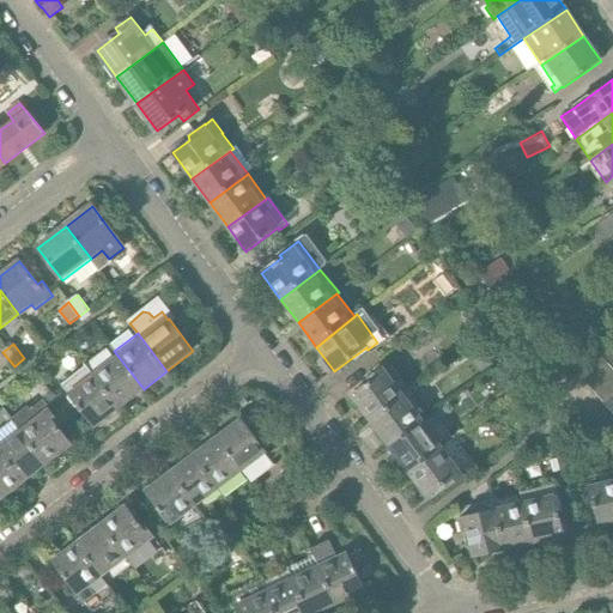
[(119,407),(144,389),(114,351),(90,370),(119,407)]
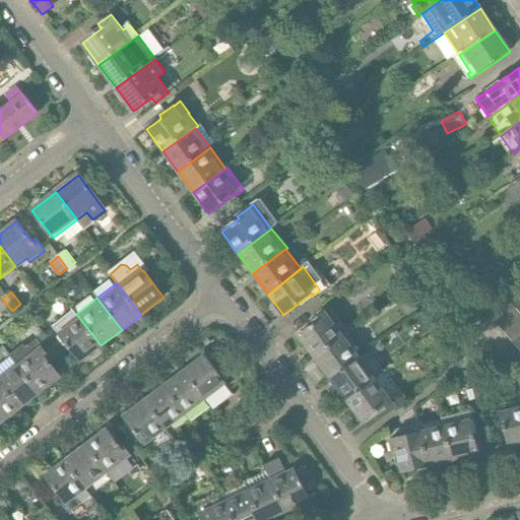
[(488,315),(496,324),(516,307),(512,302),(510,299),(488,315)]
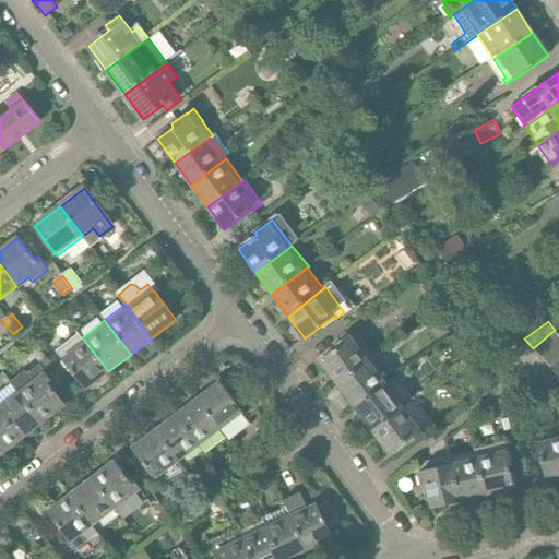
[(470,351),(480,342),(467,324),(456,333),(470,351)]
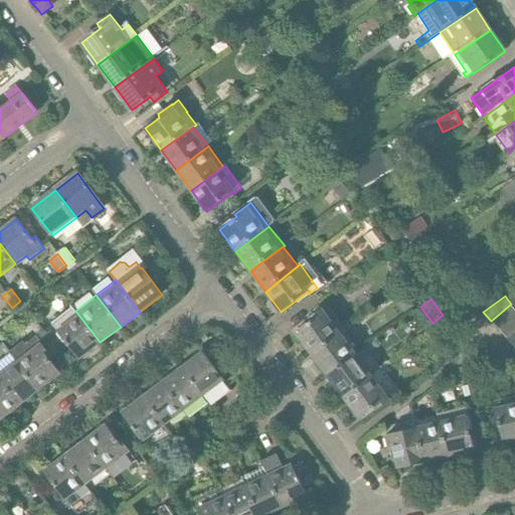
[(491,321),(500,330),(514,317),(514,309),(511,304),(491,321)]
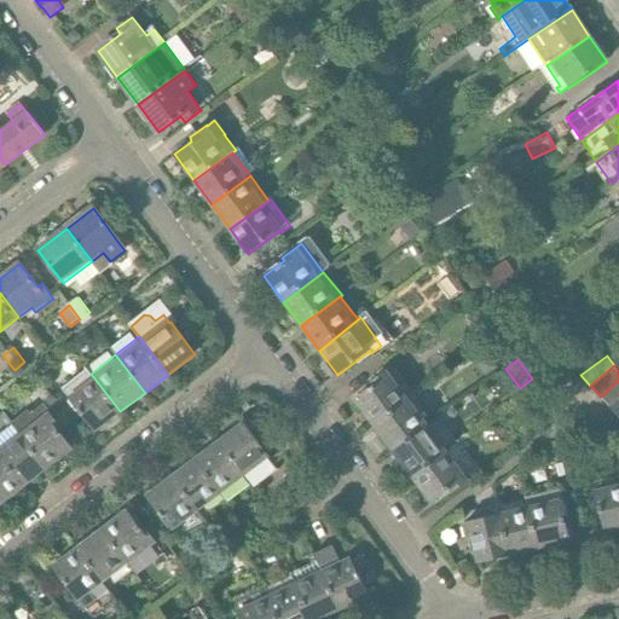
[(375,426),(415,397),(393,366),(370,382),(374,386),(354,399),(375,426)]
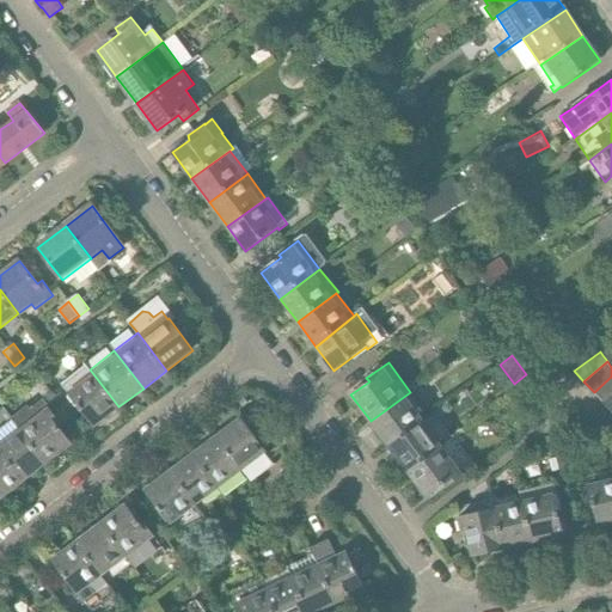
[(93,427),(118,407),(90,369),(86,366),(67,381),(69,385),(65,389),(68,393),(93,427)]
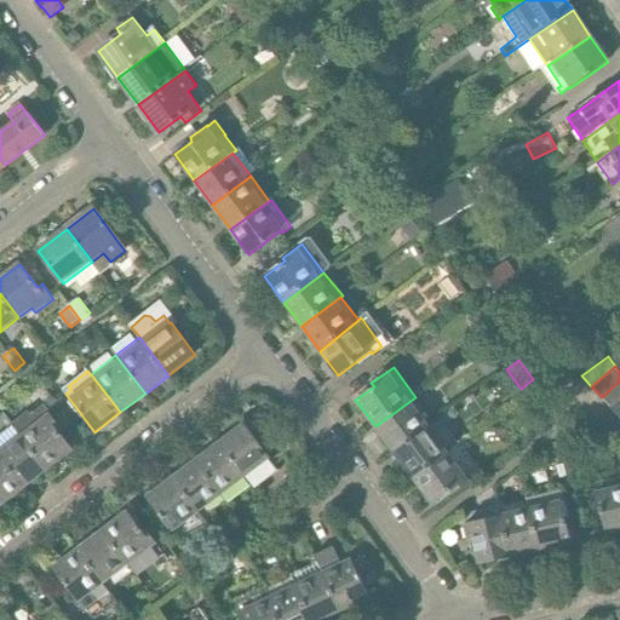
[(619,382),(602,397),(610,408),(619,400),(619,382)]
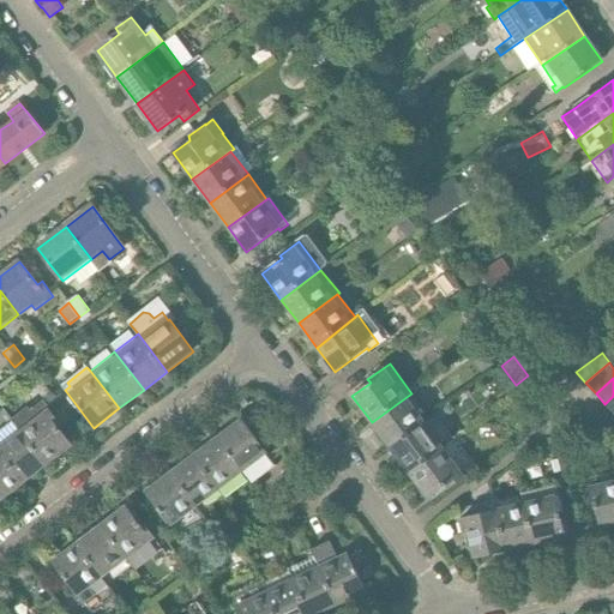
[(372,422),(390,447),(429,419),(411,393),(372,422)]
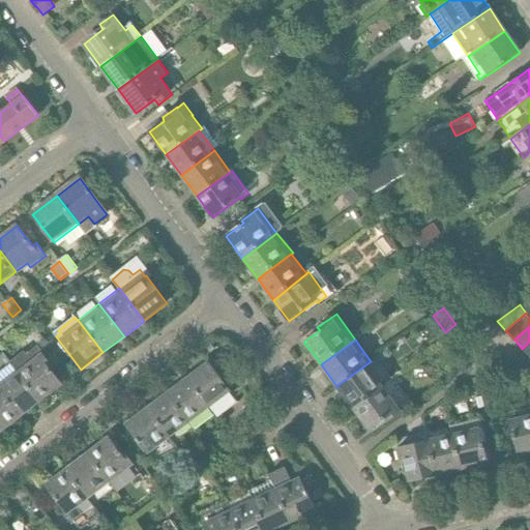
[(12,366),(39,402),(62,384),(51,370),(54,366),(38,347),(12,366)]
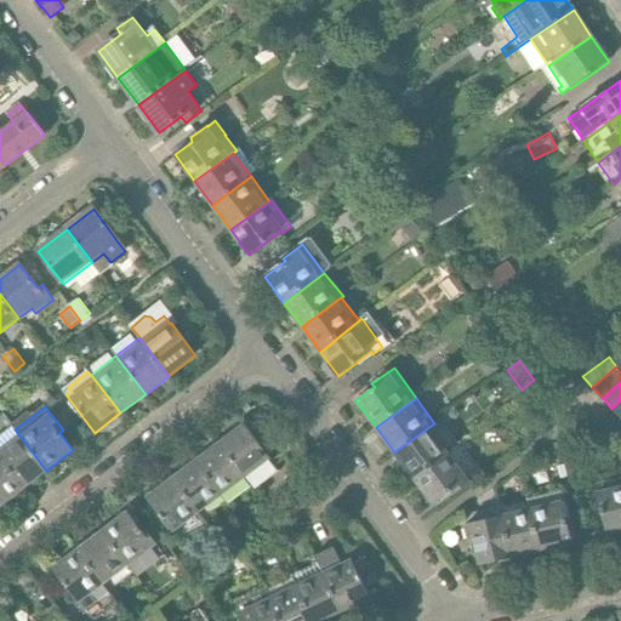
[(414,478),(455,449),(434,422),(434,423),(394,453),(414,478)]
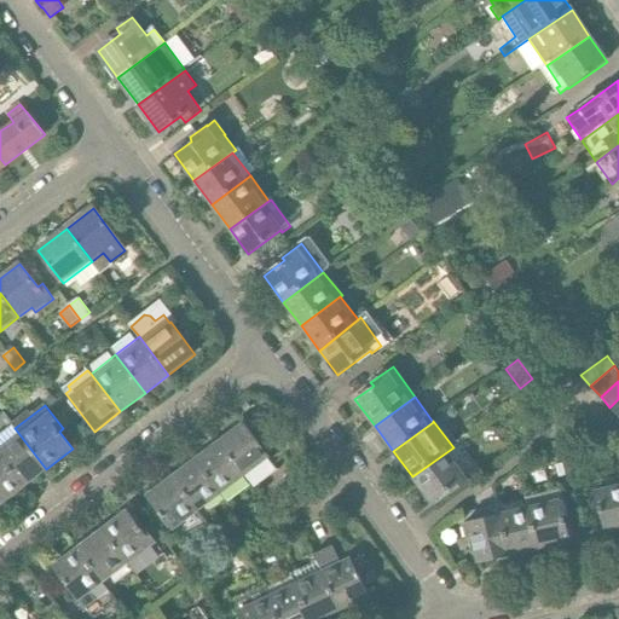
[(270,458),(271,457),(244,423),(219,443),(249,481),(273,463),(270,458)]
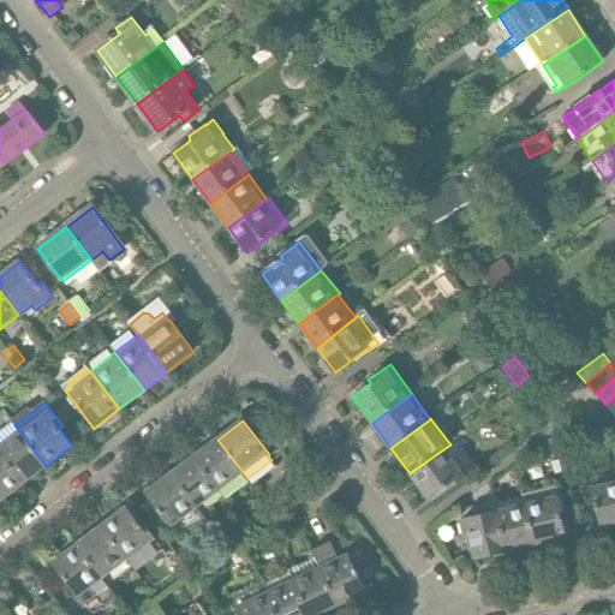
[(0,452),(24,483),(46,466),(15,425),(0,436),(0,452)]
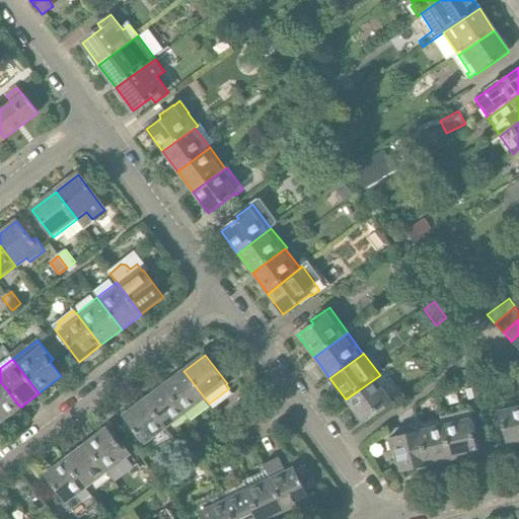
[(189,419),(209,403),(183,371),(164,385),(189,419)]
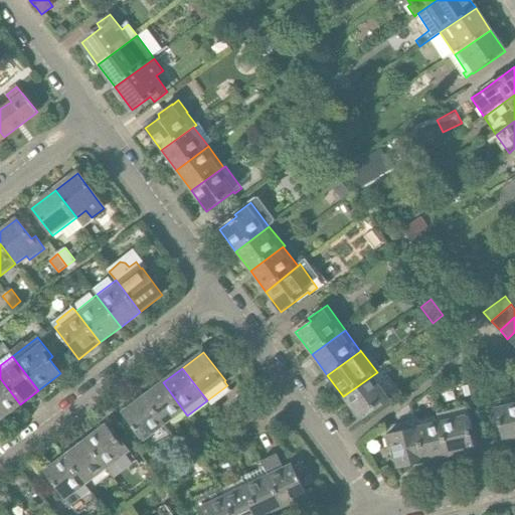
[(359,418),(374,407),(376,410),(390,400),(390,399),(395,395),(377,372),(343,396),(359,418)]
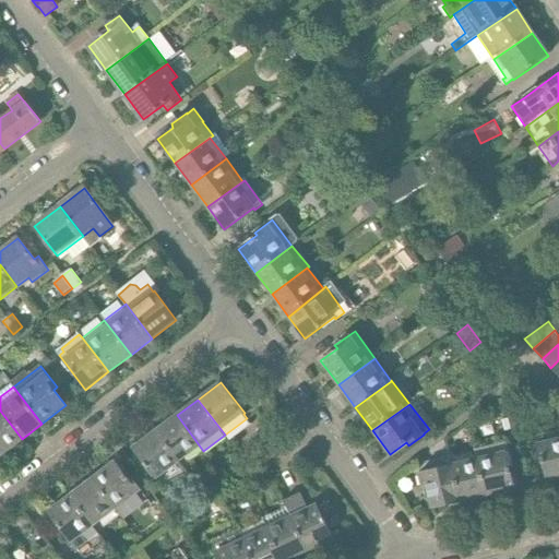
[(0,455),(22,439),(0,411),(0,455)]
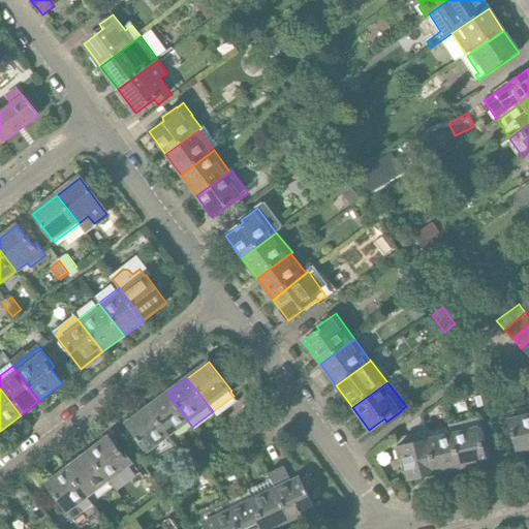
[(180,436),(192,427),(167,393),(147,408),(168,438),(177,432),(180,436)]
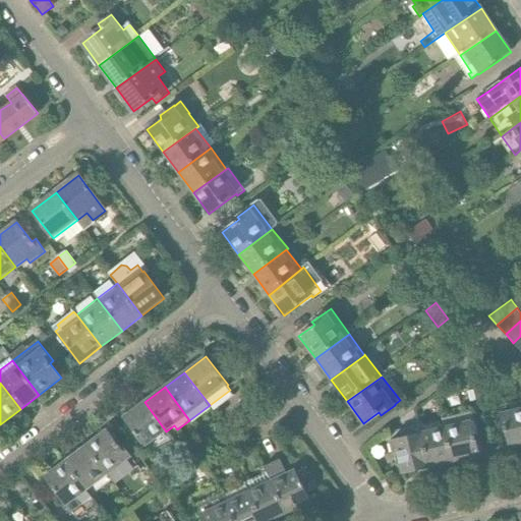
[(510,448),(520,445),(520,400),(500,406),(510,448)]
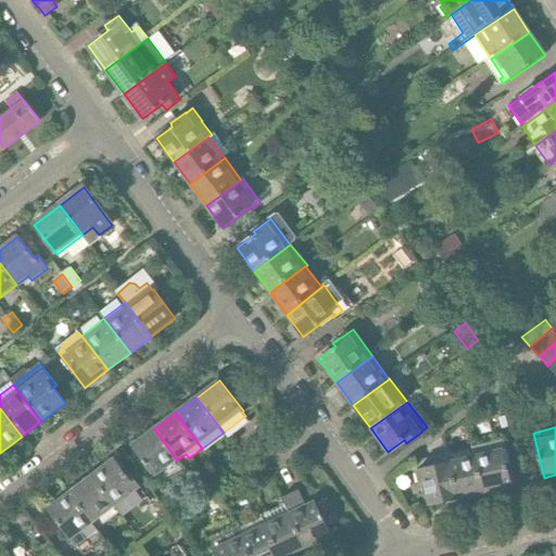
[(155,478),(177,460),(154,429),(131,446),(155,478)]
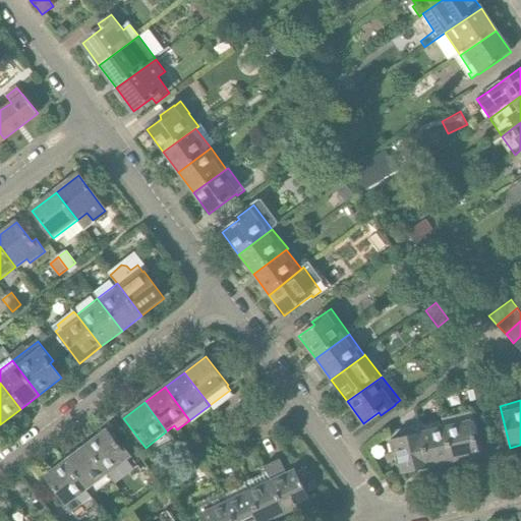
[(430,422),(441,464),(479,455),(471,422),(473,421),(471,413),(430,422)]
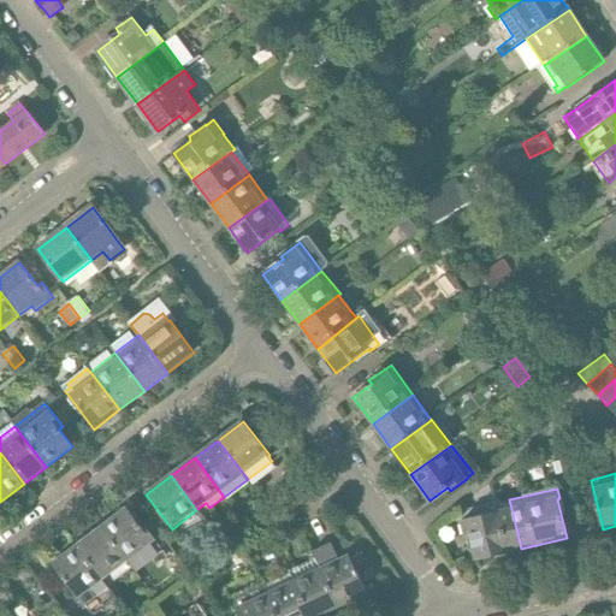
[(492,556),(521,549),(509,499),(480,507),(492,556)]
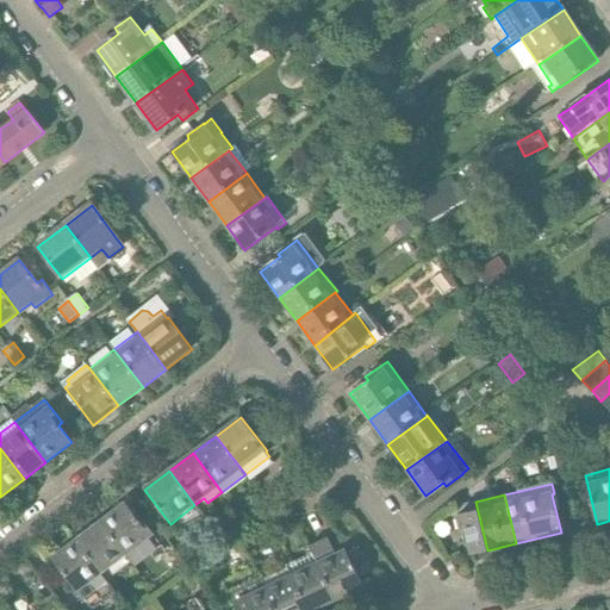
[(471,555),(487,551),(475,502),(456,506),(459,515),(458,515),(461,534),(465,533),(471,555)]
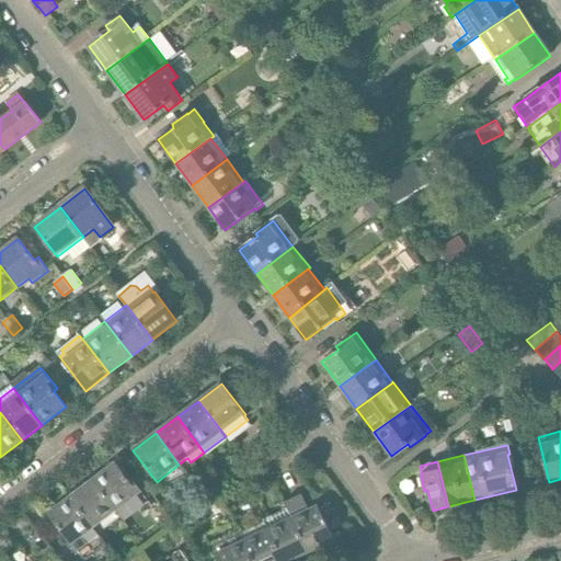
[(94,480),(122,516),(146,497),(132,478),(128,481),(115,464),(94,480)]
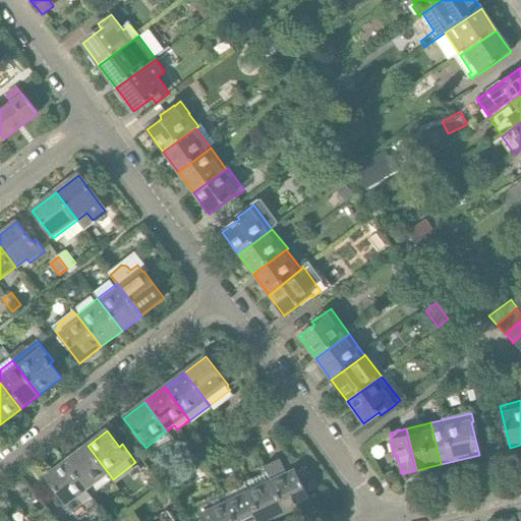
[(92,496),(113,479),(88,446),(65,462),(92,496)]
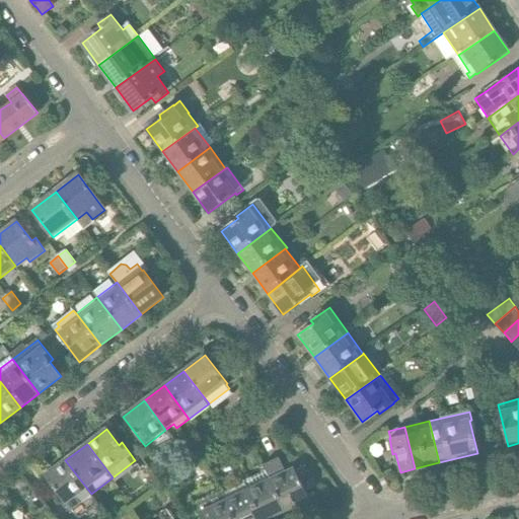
[(80,502),(91,494),(65,460),(45,475),(72,511),(81,504),(80,502)]
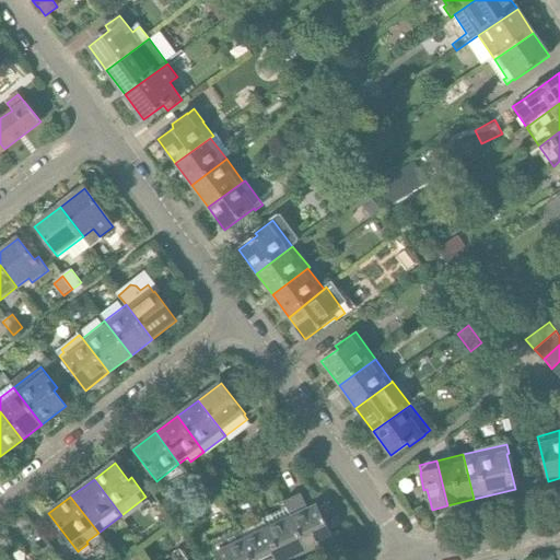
[(292,517),(307,551),(334,539),(318,505),(292,517)]
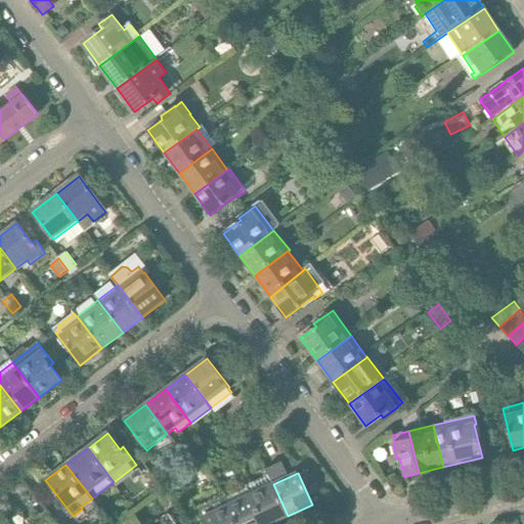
[(263,523),(269,523),(288,516),(273,484),(250,495),(263,523)]
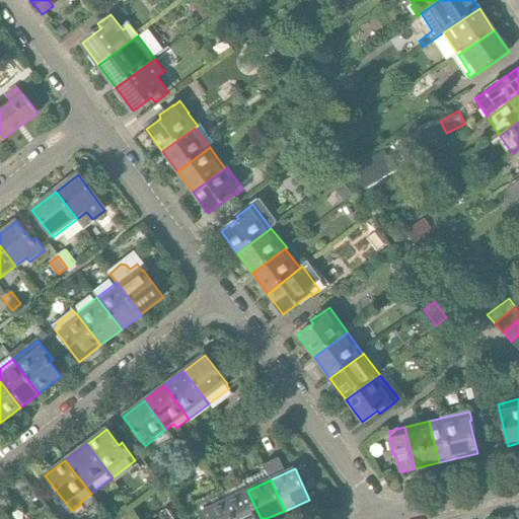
[(261,518),(247,491),(244,484),(222,494),(234,518),(261,518)]
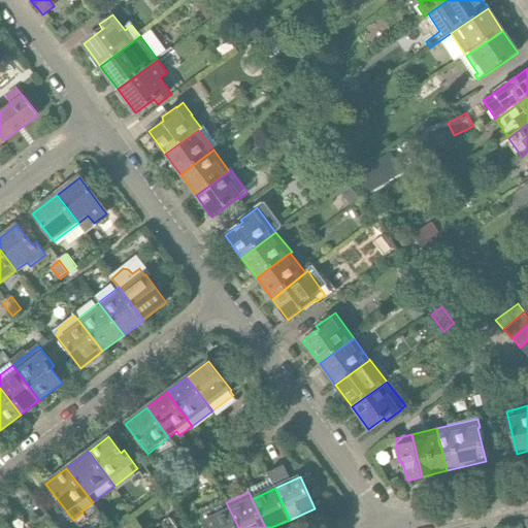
[(238,527),(226,502),(226,501),(201,513),(208,527),(238,527)]
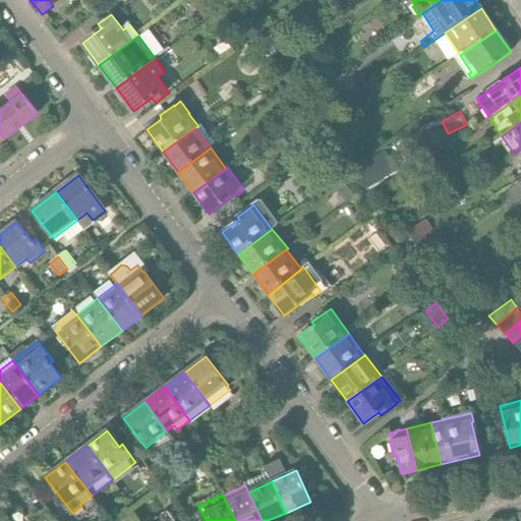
[(29,520),(18,510),(8,518),(4,520),(29,520)]
